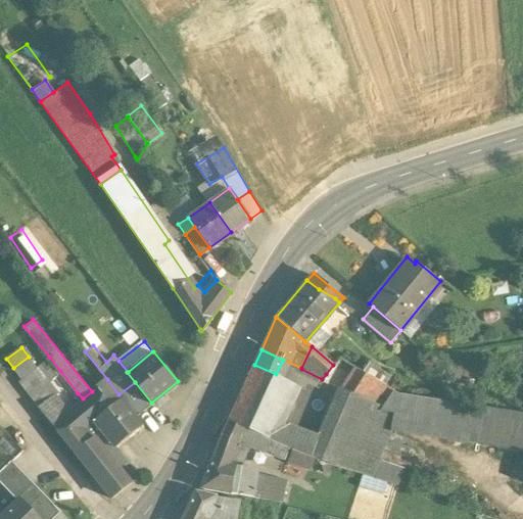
[(333,365),(326,374),(329,376),(327,382),(338,385),(347,390),(359,368),(340,356),(333,365)]
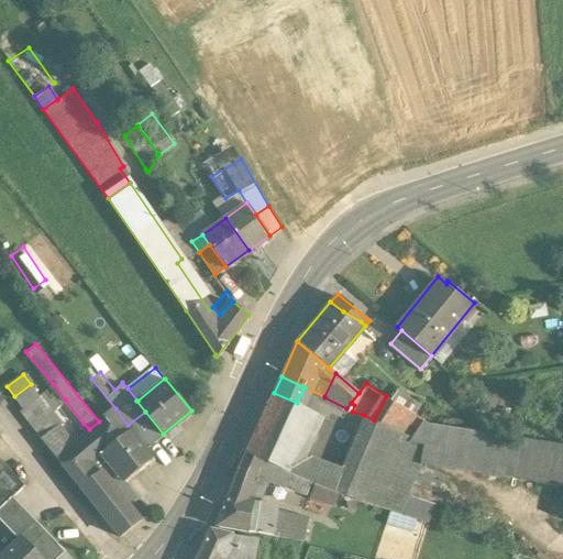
[(31,384),(14,396),(22,407),(39,394),(31,384)]
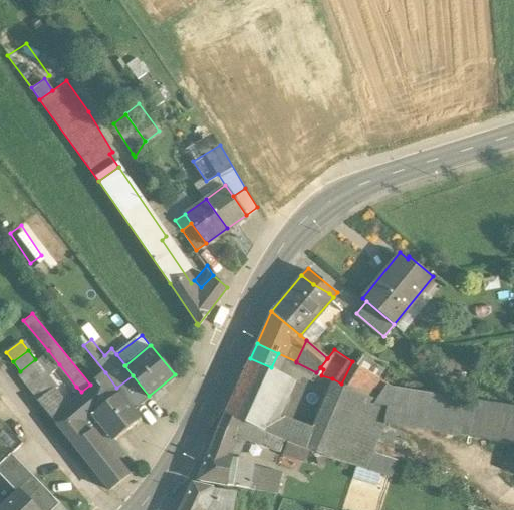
[(48,350),(36,359),(48,373),(59,364),(48,350)]
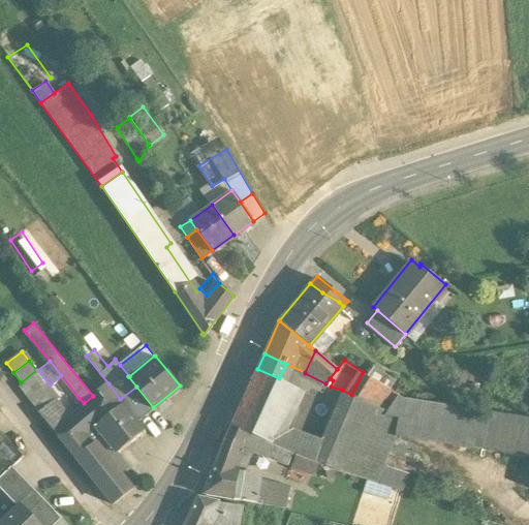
[(279,378),(257,369),(245,395),(266,404),(267,402),(279,378)]
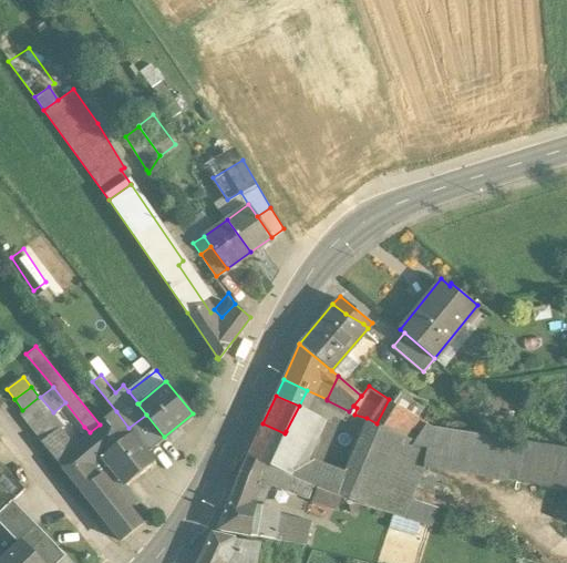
[(53,412),(40,397),(39,397),(22,410),(20,412),(41,440),(57,428),(58,429),(63,425),(53,412)]
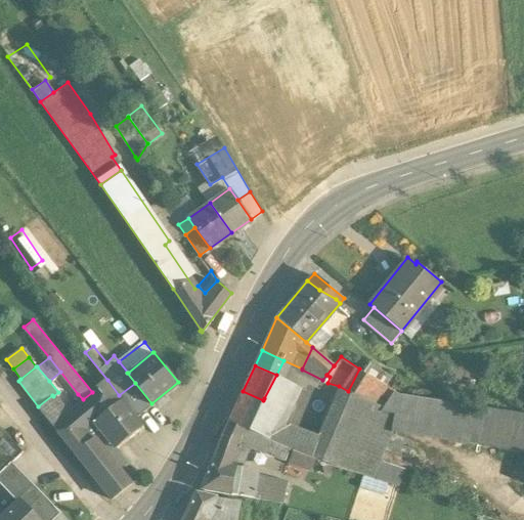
[(119,395),(107,380),(92,392),(83,399),(98,418),(93,422),(115,447),(116,447),(117,446),(142,425),(136,416),(119,395)]
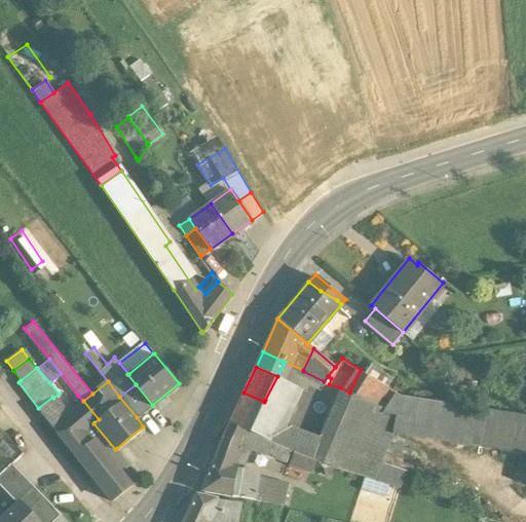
[(152,405),(136,384),(119,397),(137,417),(145,410),(152,405)]
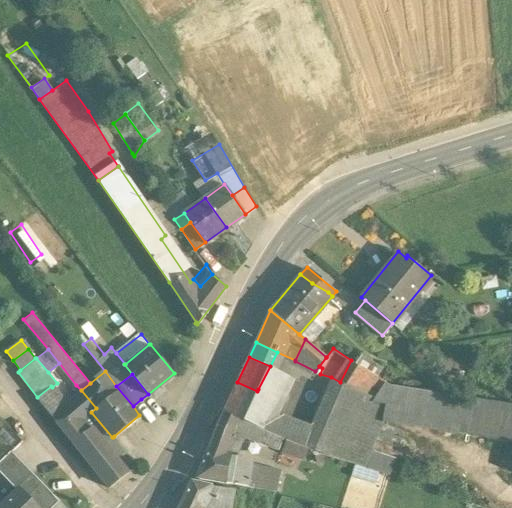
[(331,377),(308,422),(330,431),(335,433),(354,388),(340,382),(331,377)]
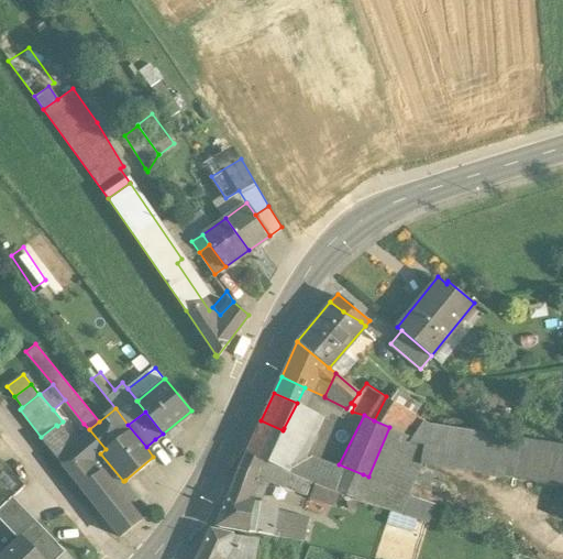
[(424,419),(411,437),(396,457),(432,463),(562,484),(562,441),(428,422),(424,419)]
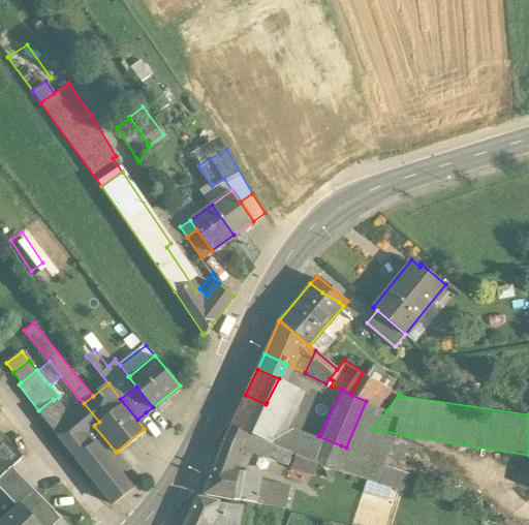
[(266,404),(245,395),(231,425),(253,435),(257,437),(266,420),(279,425),(286,404),(267,402),(266,404)]
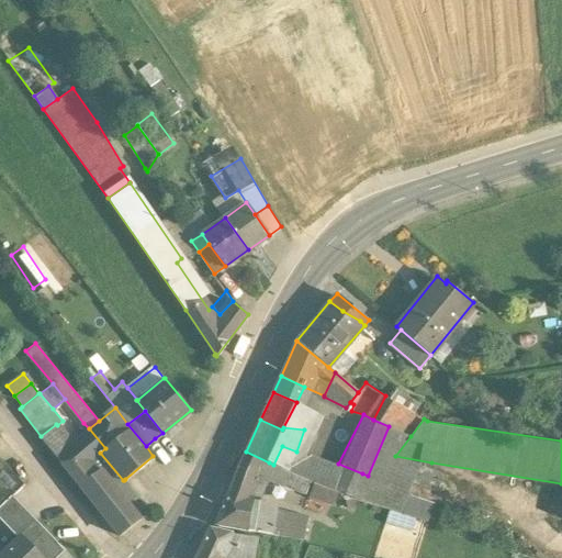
[(83,423),(75,431),(80,436),(89,428),(83,423)]
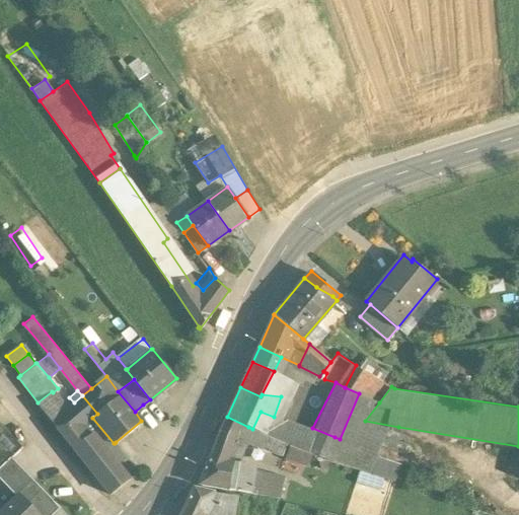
[(52,391),(38,402),(52,421),(66,409),(53,392),(52,391)]
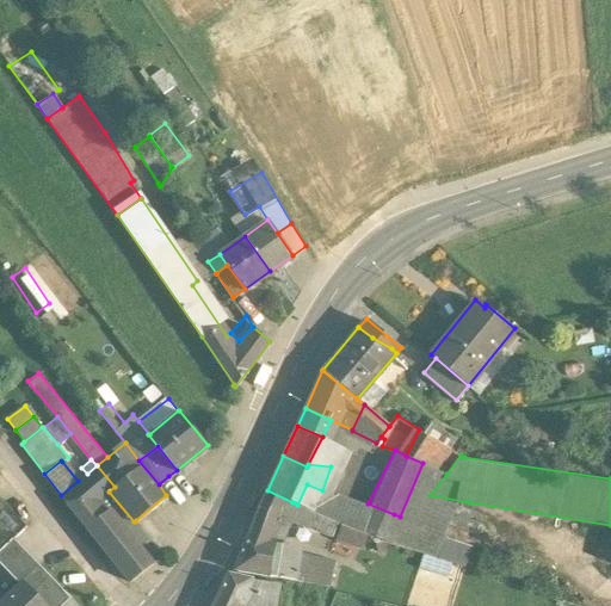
[(446,474),(423,463),(400,517),(394,514),(384,538),(466,564),(471,548),(454,540),(469,502),(430,495),(446,474)]
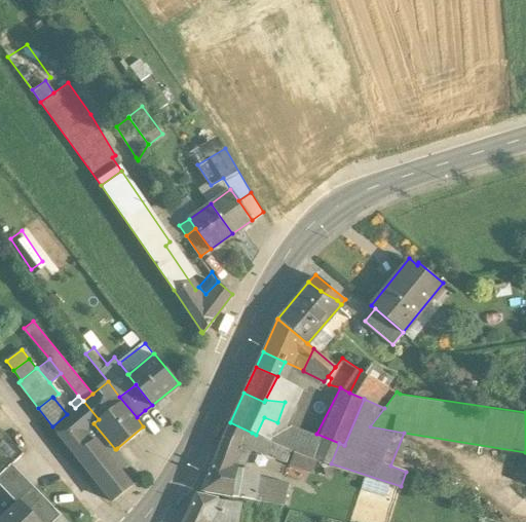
[(99,419),(83,401),(75,408),(67,414),(52,426),(67,444),(86,468),(111,499),(130,483),(120,471),(128,463),(116,449),(115,449),(94,423),(99,419)]
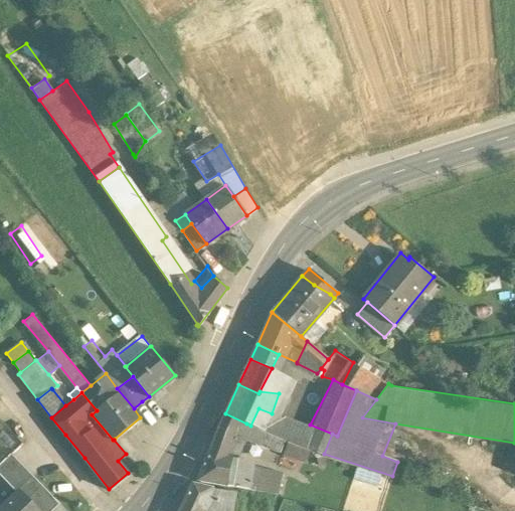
[(272,413),(259,408),(250,426),(272,434),(282,439),(301,443),(309,428),(272,413)]
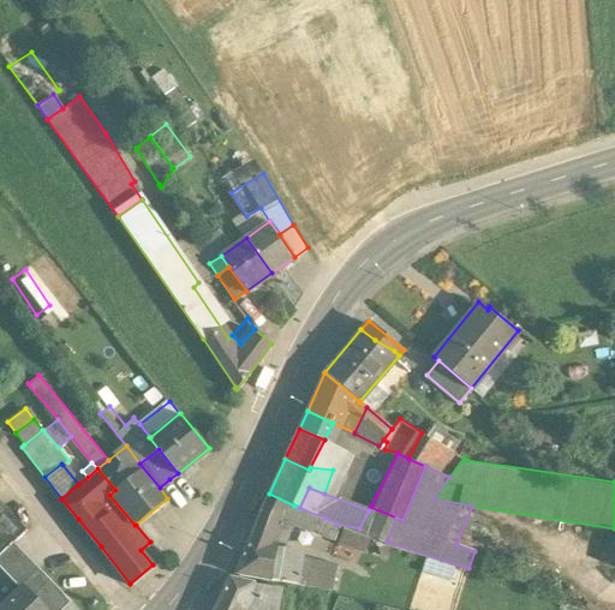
[(281,548),(267,545),(279,518),(288,520),(294,506),(269,494),(260,512),(249,540),(248,540),(237,572),(297,581),(302,555),(303,551),(281,548)]
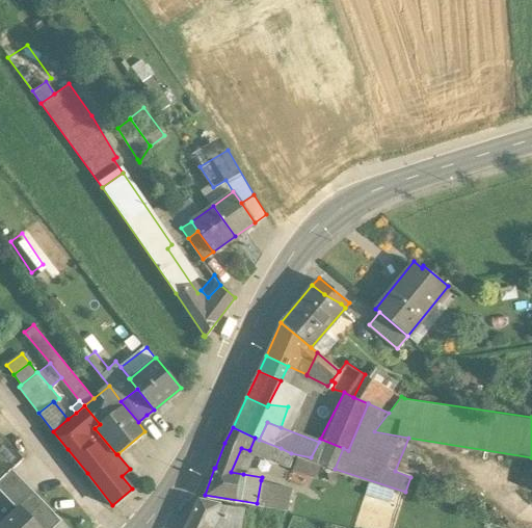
[(3,437),(0,440),(0,478),(11,468),(23,457),(3,437)]
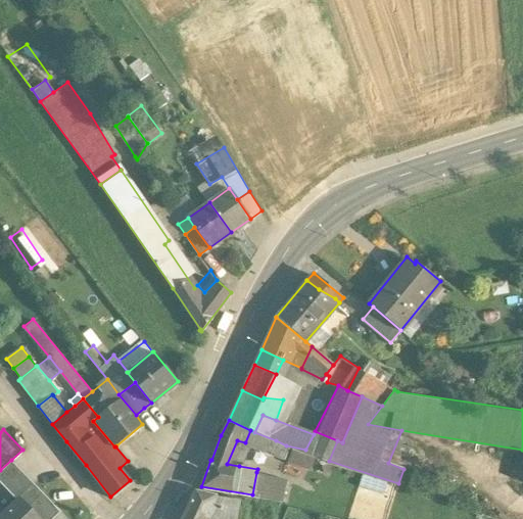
[(245,442),(237,440),(227,464),(239,466),(248,443),(272,451),(276,440),(254,432),(250,430),(245,442)]
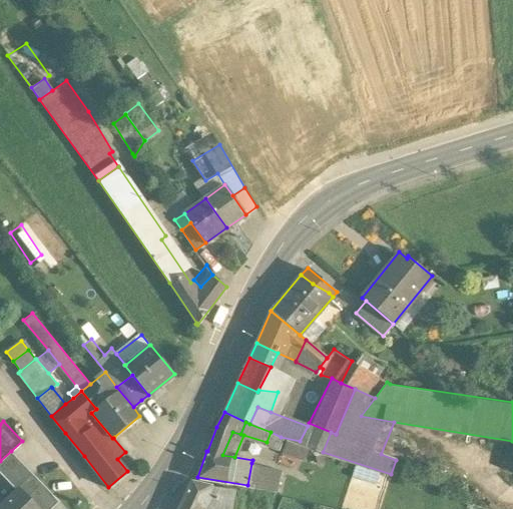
[(331,432),(309,423),(308,426),(300,441),(323,452),(331,432)]
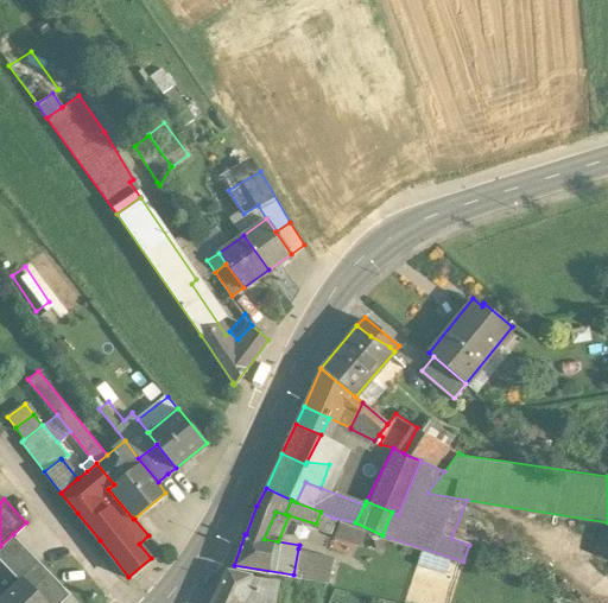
[(38,560),(13,534),(0,546),(0,558),(20,577),(38,560)]
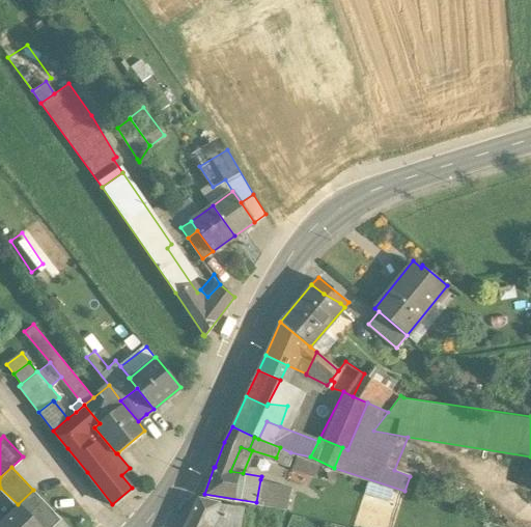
[(281,483),(260,479),(256,502),(259,503),(276,506),(281,483)]
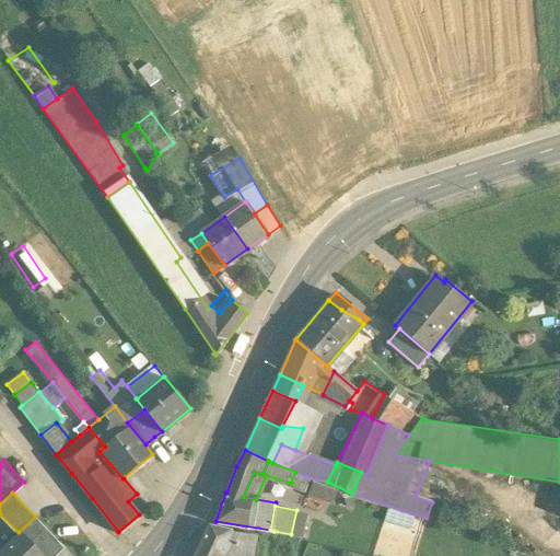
[(54,555),(65,546),(35,517),(19,532),(41,555),(54,555)]
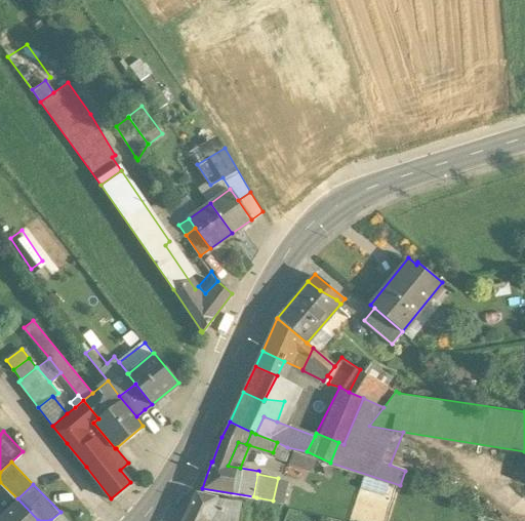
[(253,496),(202,488),(199,493),(240,501),(255,503),(256,497),(253,496)]
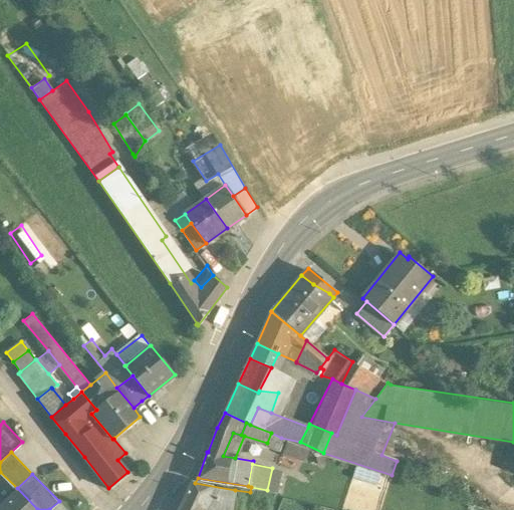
[(195,483),(192,483),(178,509),(232,509),(235,490),(195,483)]
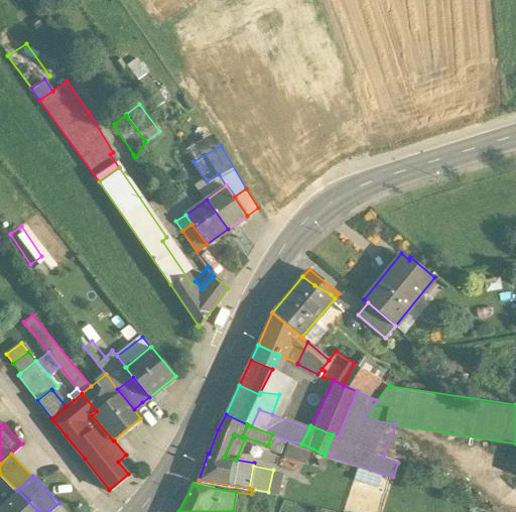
[(37,511),(17,490),(0,506),(0,511),(37,511)]
